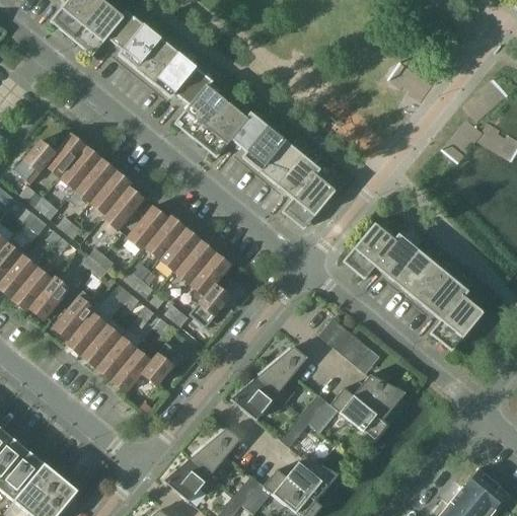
[(51,20),(72,38),(102,0),(69,0),(67,3),(66,2),(51,20)]
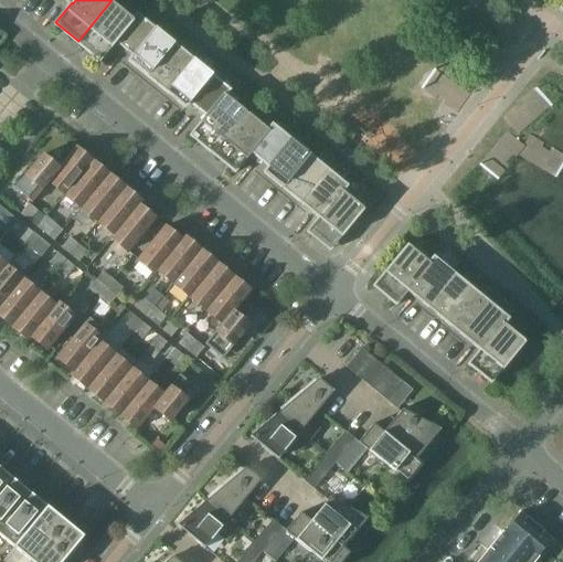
[(134,16),(114,0),(112,0),(78,41),(102,60),(117,40),(116,39),(135,17),(134,16)]
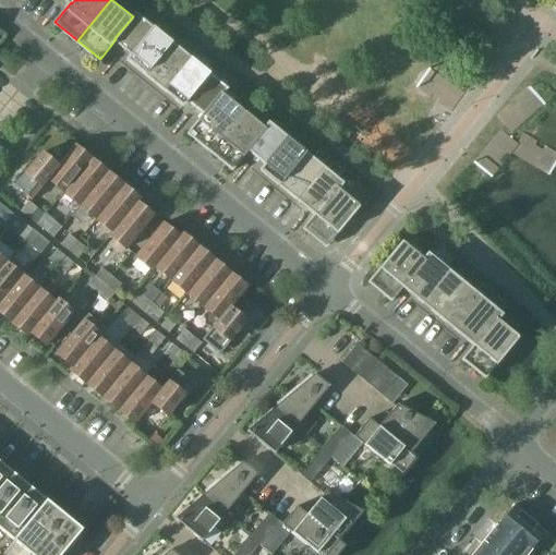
[(116,39),(133,53),(156,25),(136,10),(132,15),(133,16),(115,38),(116,39)]
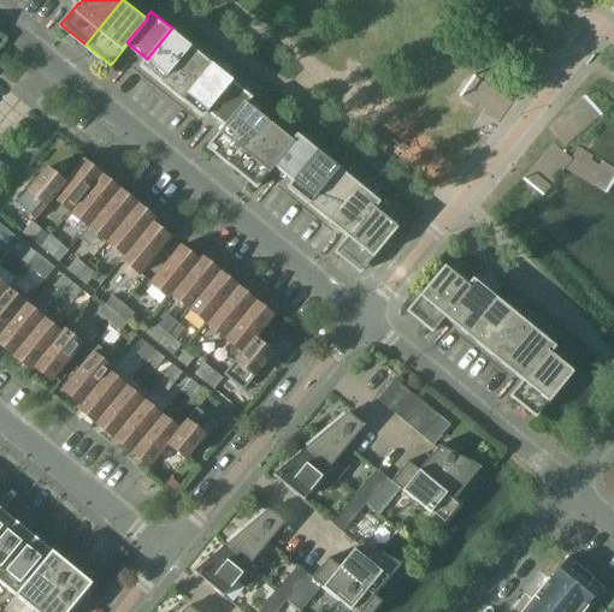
[(193,45),(172,28),(147,59),(167,75),(193,45)]
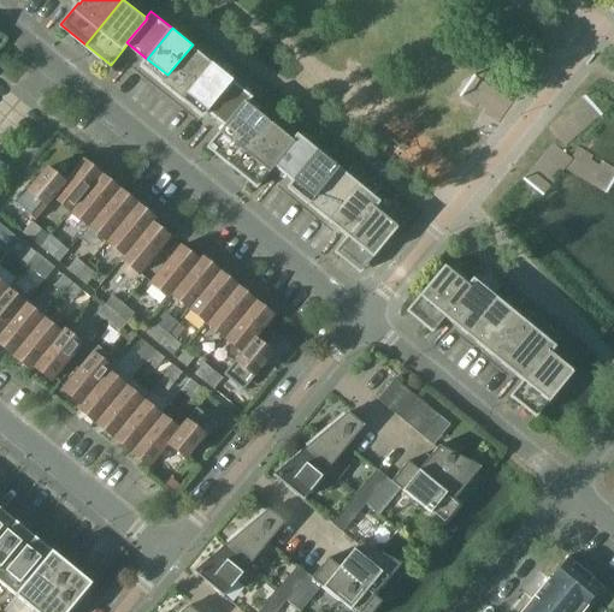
[(167,75),(187,91),(212,61),(193,45),(167,75)]
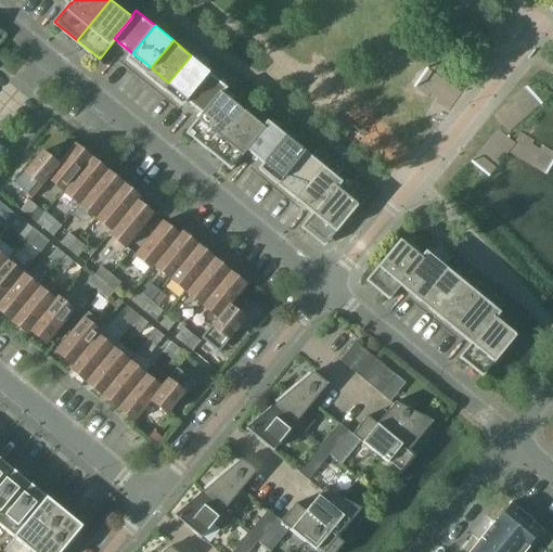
[(209,69),(191,55),(168,82),(187,98),(209,69)]
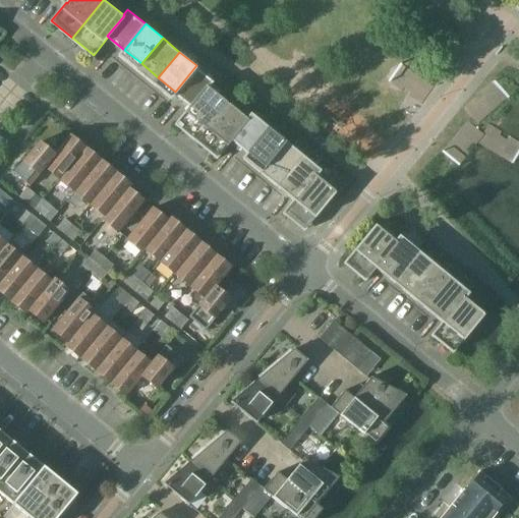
[(215,80),(196,65),(175,92),(191,104),(192,105),(209,84),(210,85),(215,80)]
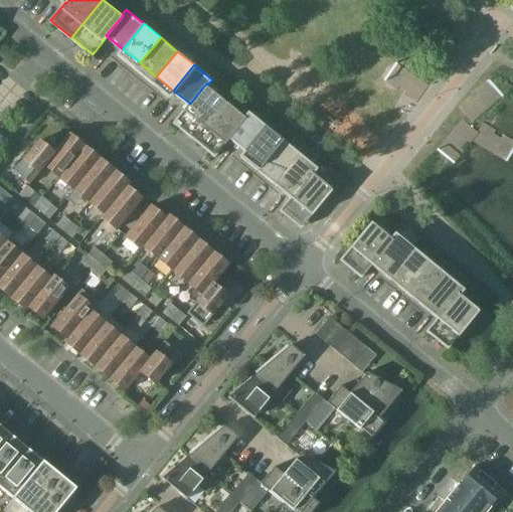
[(174,121),(195,138),(226,100),(207,84),(206,83),(190,104),(189,103),(174,121)]
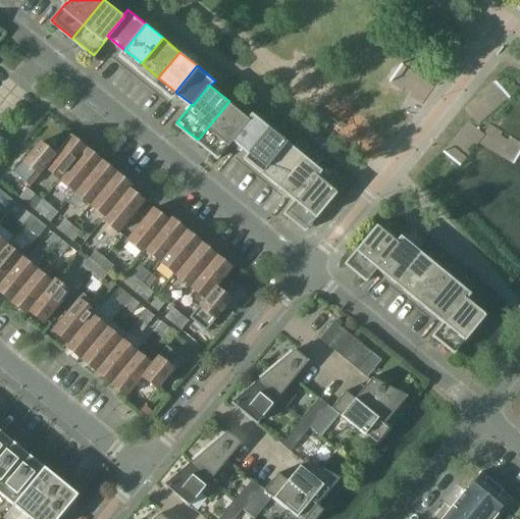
[(218,157),(234,139),(232,139),(249,118),(248,117),(229,101),(198,140),(218,157)]
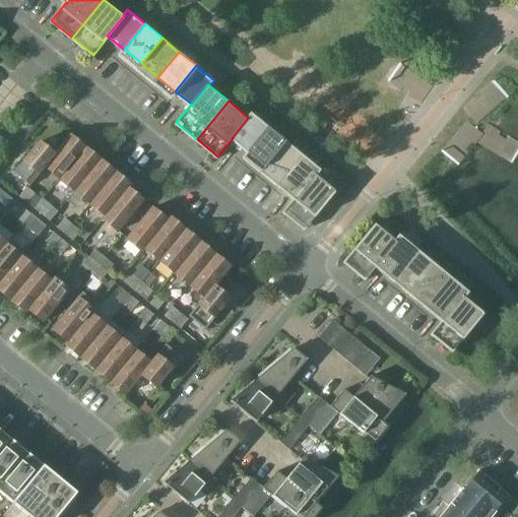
[(233,138),(249,151),(269,126),(252,111),(247,117),(248,118),(232,138),(233,138)]
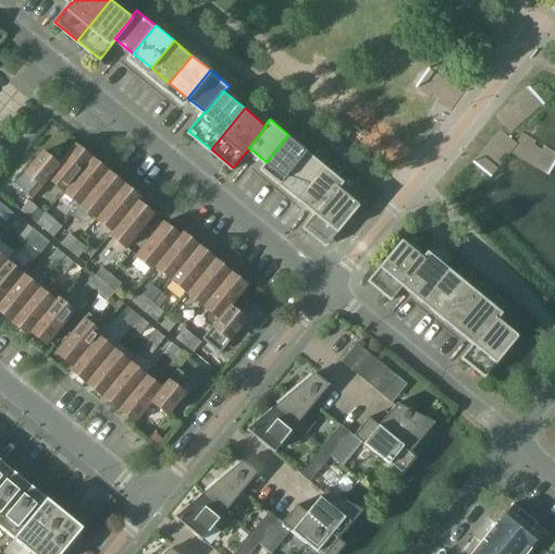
[(307,150),(288,135),(267,162),(284,177),(307,150)]
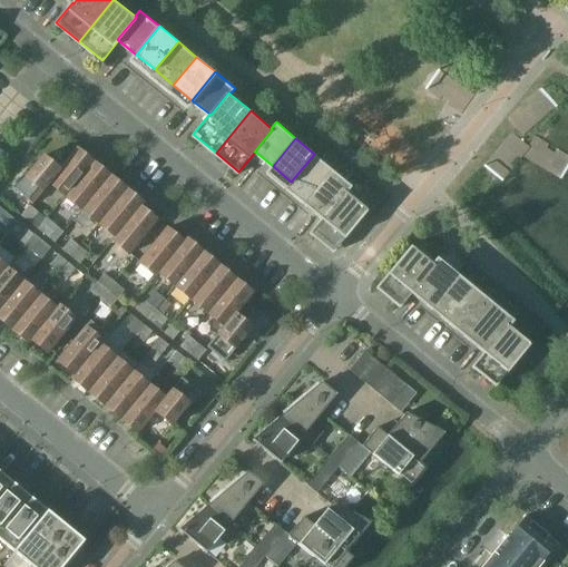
[(51,181),(68,193),(95,160),(77,146),(60,167),(60,168),(51,179),(51,181)]
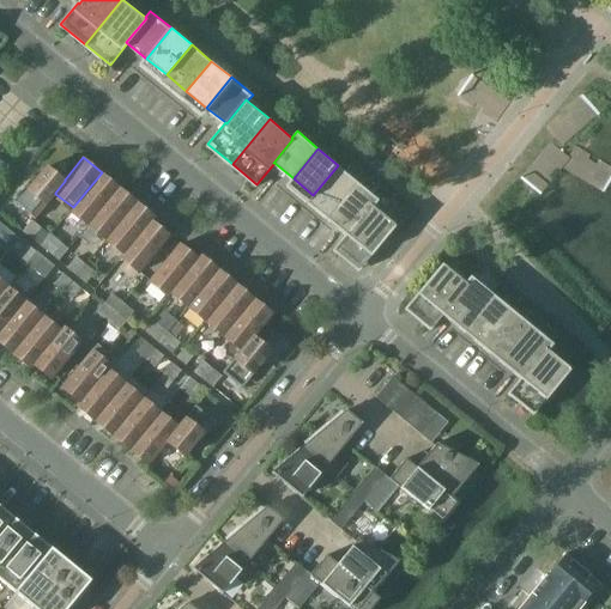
[(37,217),(55,194),(55,193),(65,181),(65,180),(47,165),(41,172),(18,200),(37,217)]
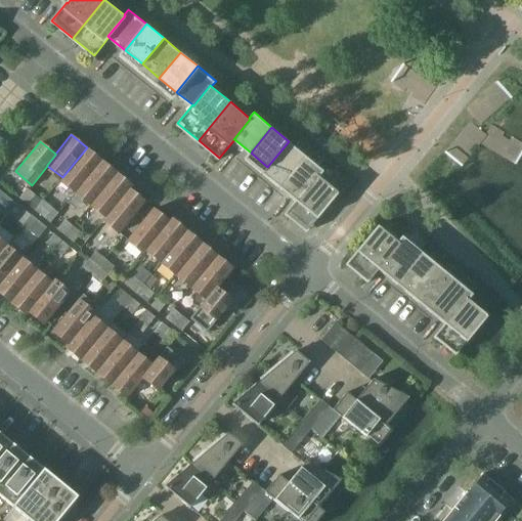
[(267,167),(285,181),(306,155),(289,141),(267,167)]
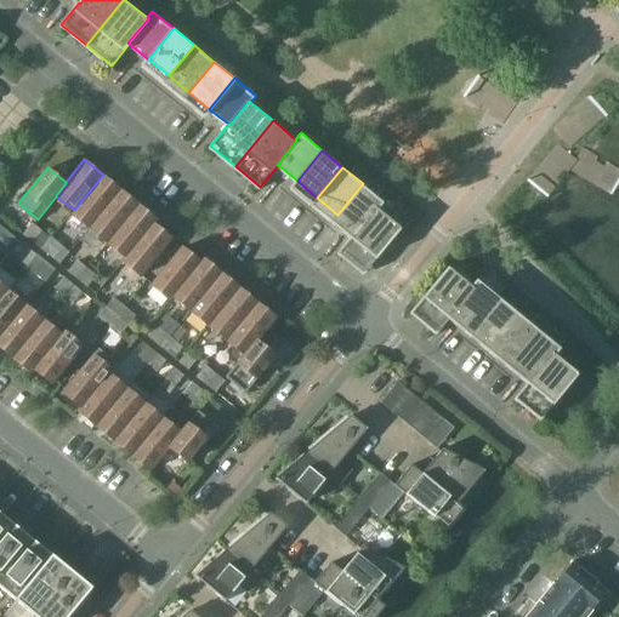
[(103,175),(74,210),(91,226),(121,189),(103,175)]
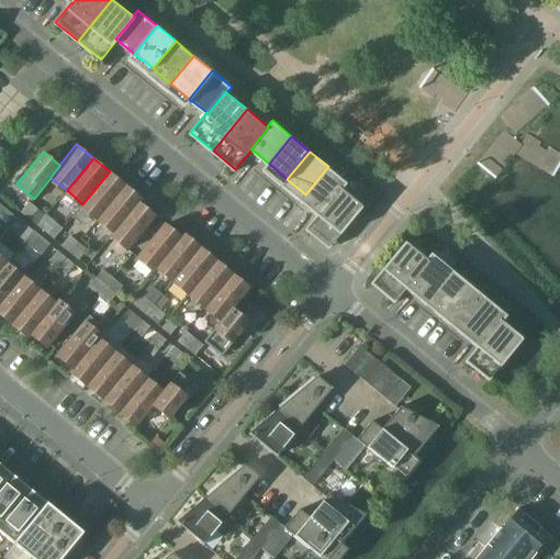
[(324,209),(342,187),(343,188),(348,182),(331,168),(328,166),(305,194),(323,208),(324,209)]
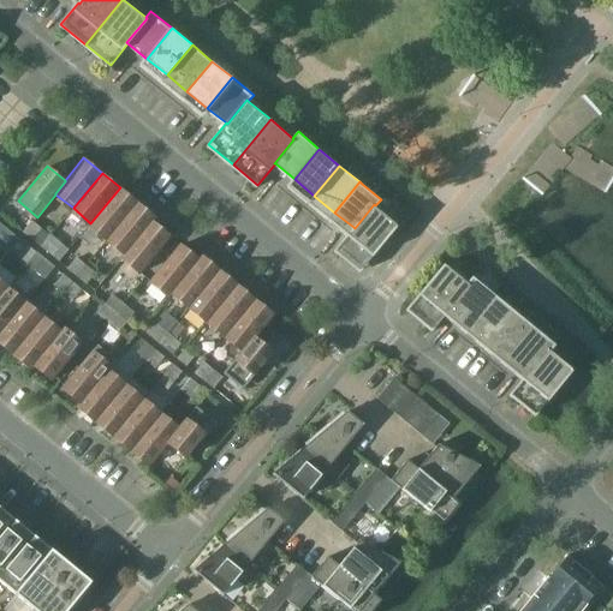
[(90,223),(108,238),(138,202),(120,187),(90,223)]
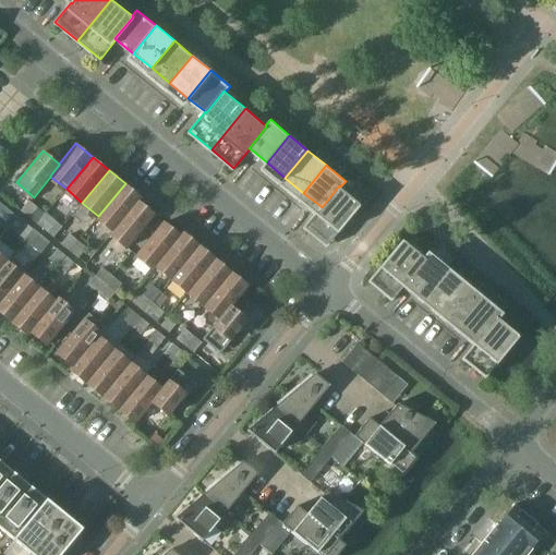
[(125,183),(98,216),(115,228),(115,229),(139,200),(139,201),(142,197),(125,183)]
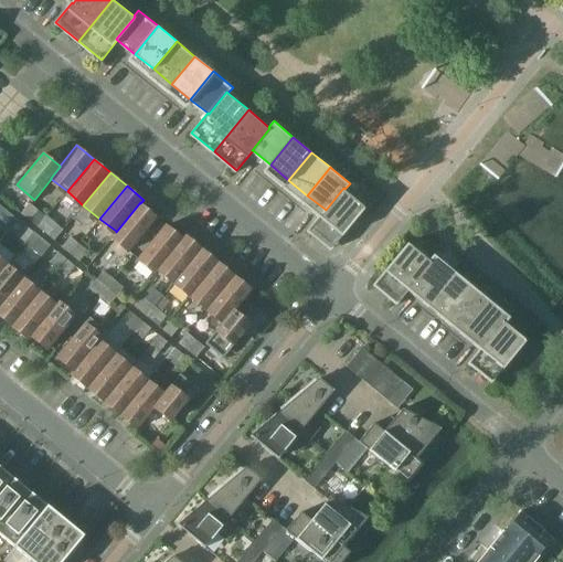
[(322,212),(308,229),(308,230),(311,232),(332,248),(343,234),(367,207),(344,189),(343,188),(326,210),(325,209),(322,212)]
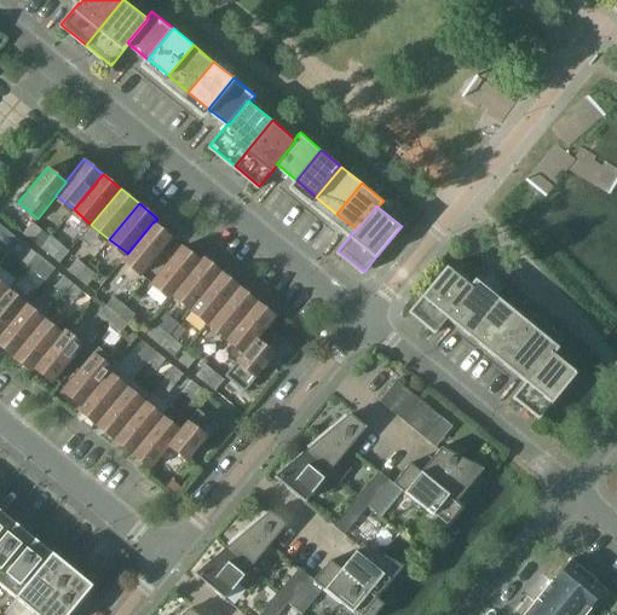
[(34,220),(24,231),(34,239),(44,227),(34,220)]
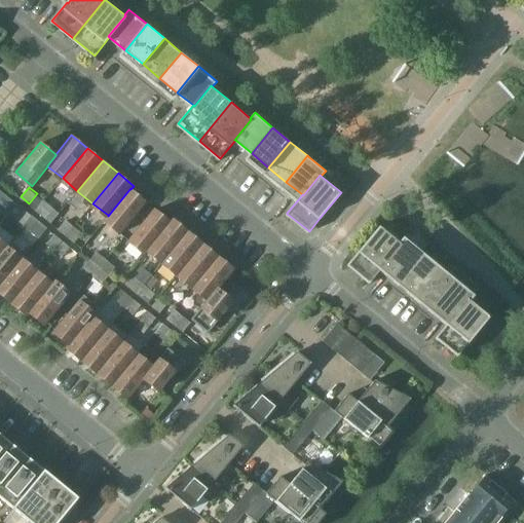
[(146,201),(131,189),(131,188),(108,216),(108,215),(105,218),(121,231),(146,201)]
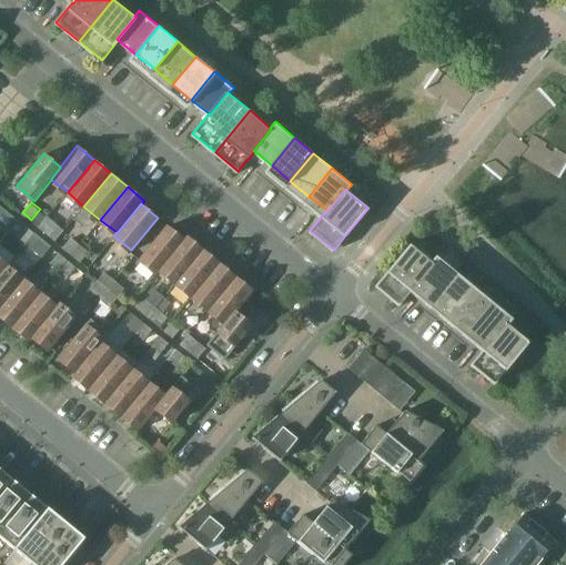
[(39,226),(56,240),(66,229),(48,214),(39,226)]
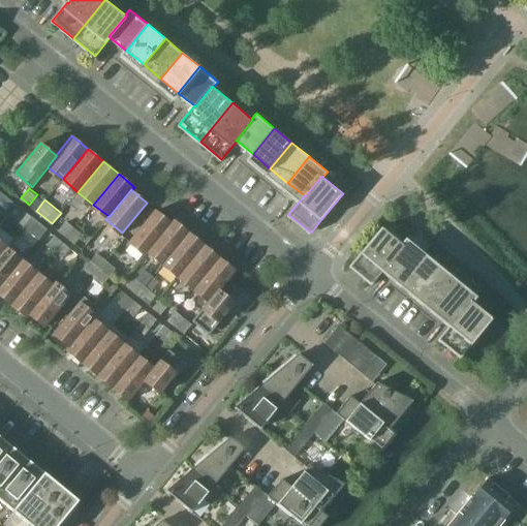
[(17,202),(9,212),(25,225),(33,216),(17,202)]
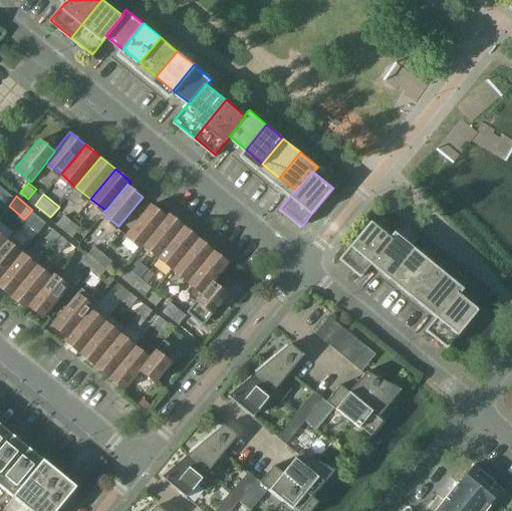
[(0,219),(8,209),(0,202),(0,219)]
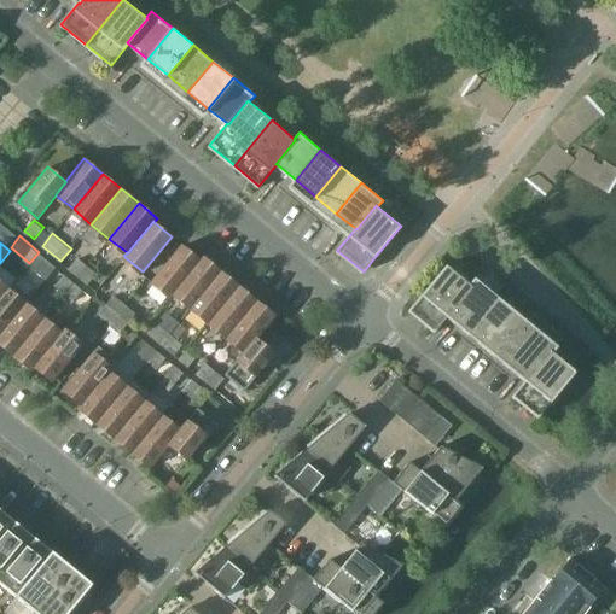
[(201,259),(199,259),(181,245),(152,280),(172,296),(175,292),(174,292),(201,259)]
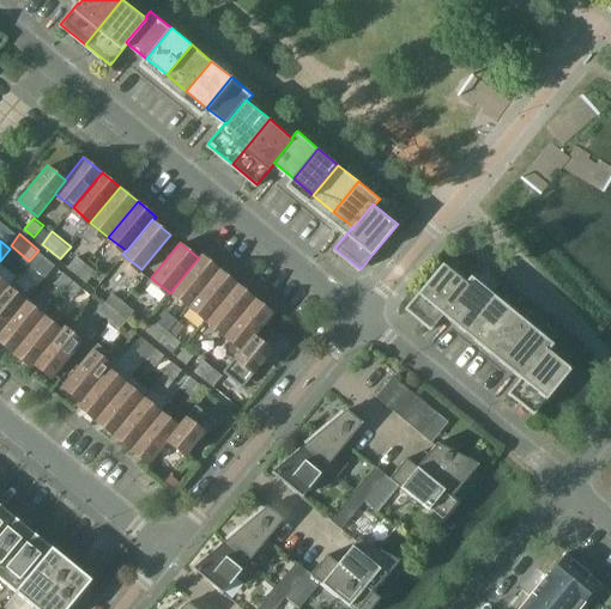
[(68,266),(78,273),(88,262),(78,254),(68,266)]
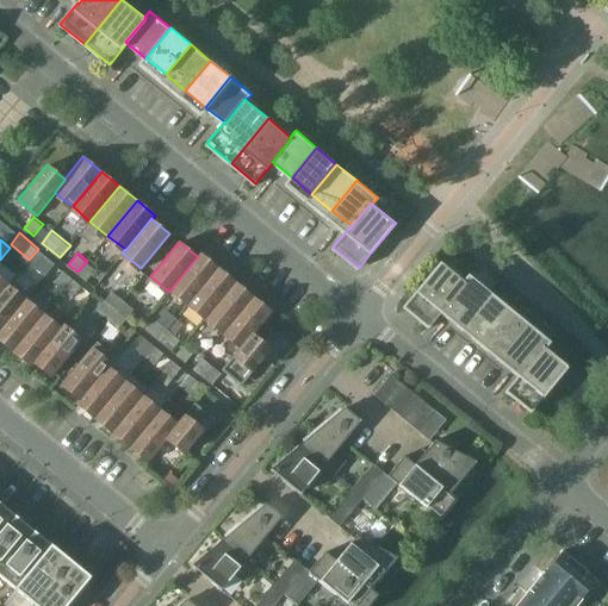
[(172,288),(173,288),(190,303),(218,267),(200,252),(197,256),(198,256),(172,288)]
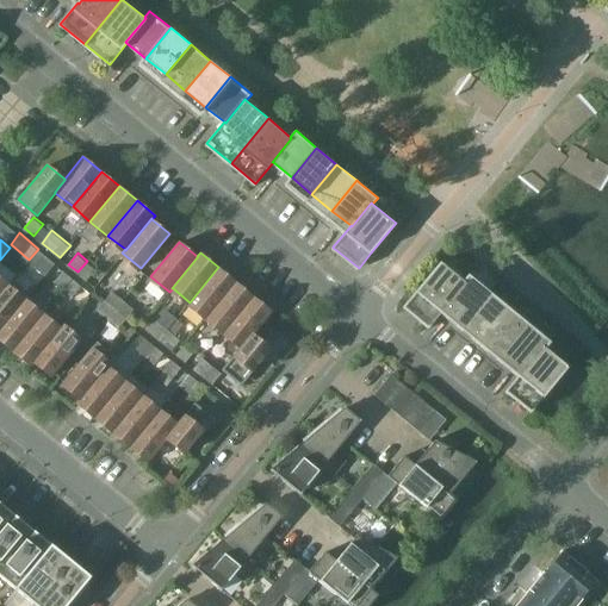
[(48,256),(38,268),(45,274),(55,262),(48,256)]
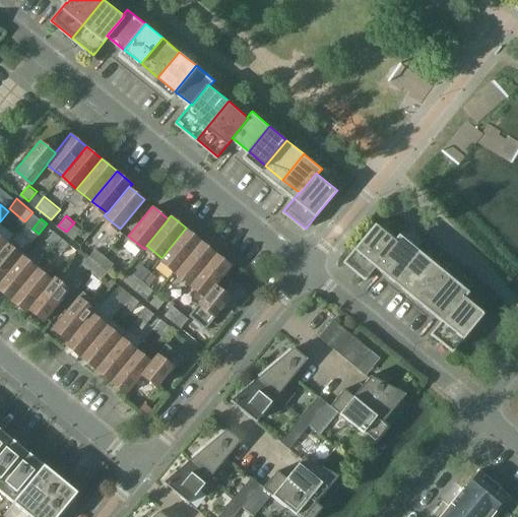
[(81,229),(74,222),(66,232),(74,239),(81,229)]
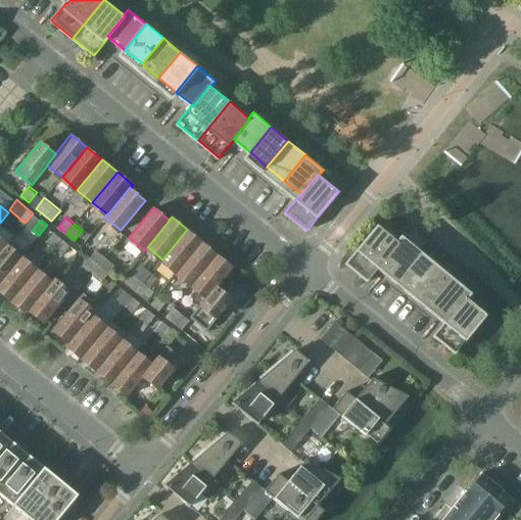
[(382,261),(383,260),(399,241),(397,240),(378,224),(357,249),(345,263),(365,278),(368,281),(378,268),(383,262),(382,261)]
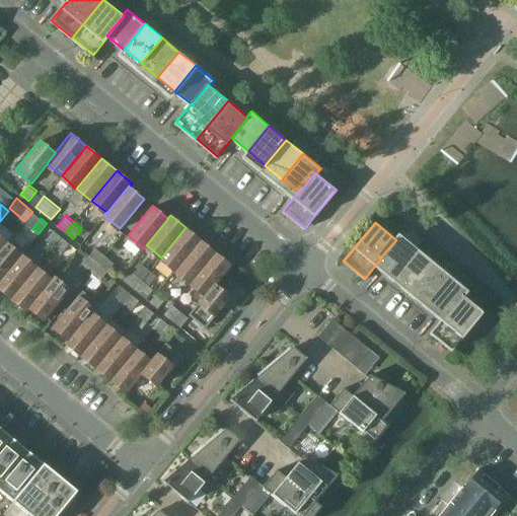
[(161,258),(176,270),(201,240),(186,227),(161,258)]
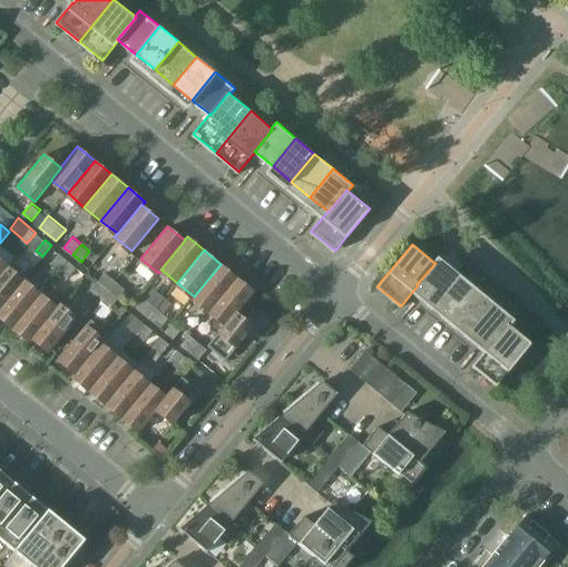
[(60,252),(51,263),(60,270),(69,260),(60,252)]
